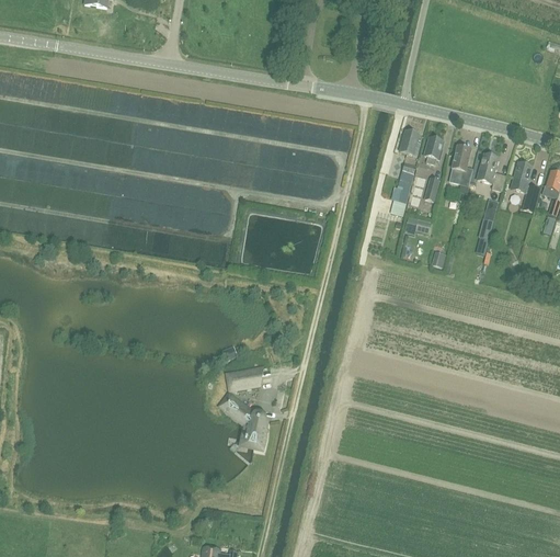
[(403,129),(398,149),(415,154),(418,144),(415,143),(419,133),(403,129)]
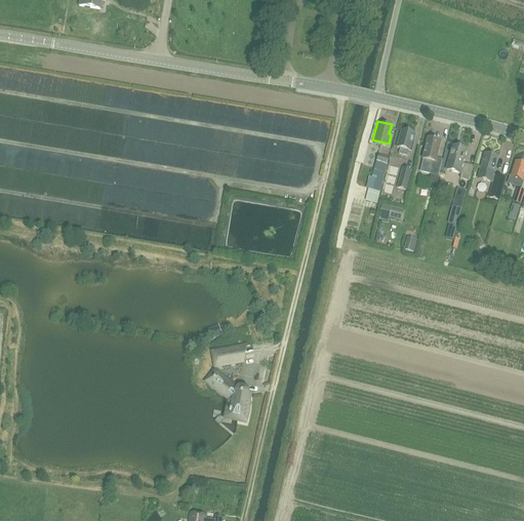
[(400,127),(396,144),(399,145),(398,150),(405,152),(407,147),(410,148),(412,138),(411,138),(413,130),(400,127)]
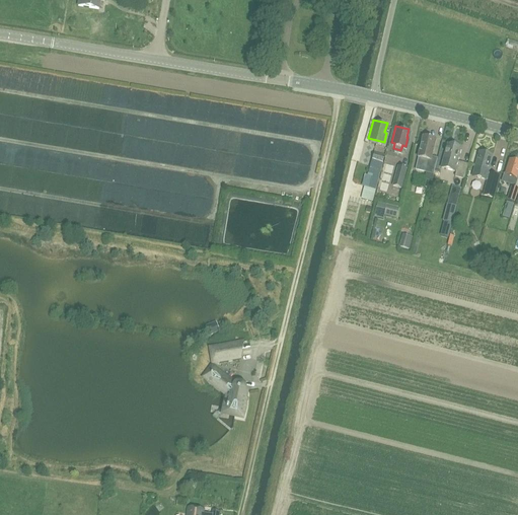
[(432,170),(436,154),(430,153),(434,136),(422,134),(414,166),(432,170)]
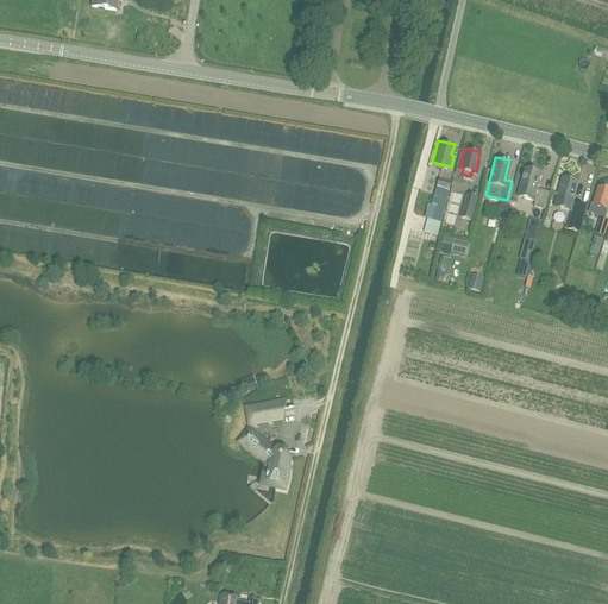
[(531,167),(524,164),(516,193),(533,197),(532,202),(544,206),(549,188),(534,184),(539,169),(537,168),(537,167),(532,165),(531,167)]
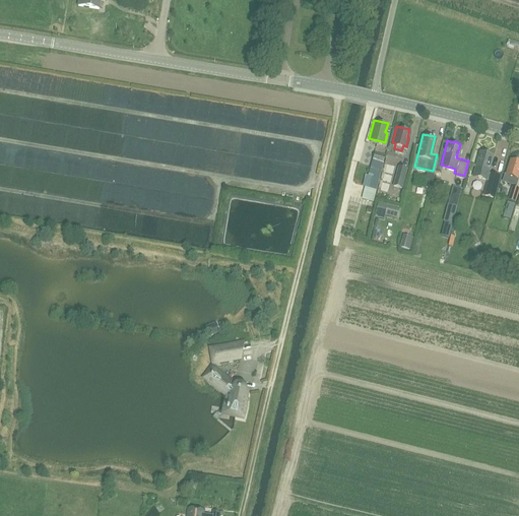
[(384,151),(374,148),(372,156),(383,159),(384,151)]
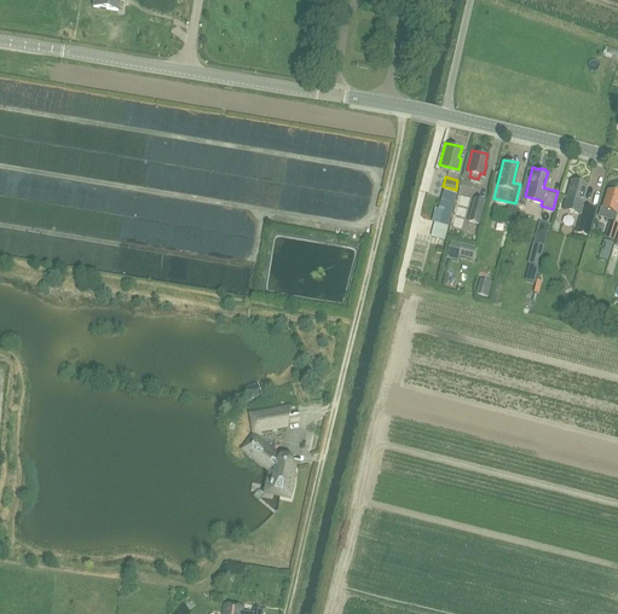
[(573,178),(570,178),(561,207),(579,212),(575,229),(588,232),(595,206),(581,202),(585,181),(578,180),(578,178),(573,177),(573,178)]
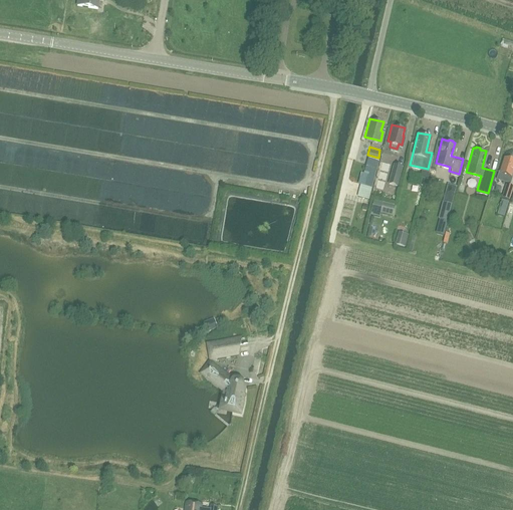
[(378,158),(367,155),(362,170),(367,172),(364,183),(370,185),(378,158)]
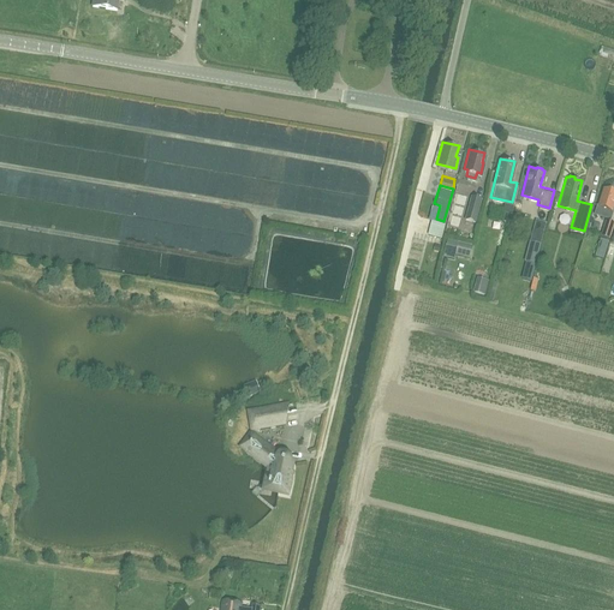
[(595,202),(592,211),(609,216),(612,208),(610,208),(613,197),(613,189),(602,185),(596,203),(595,202)]
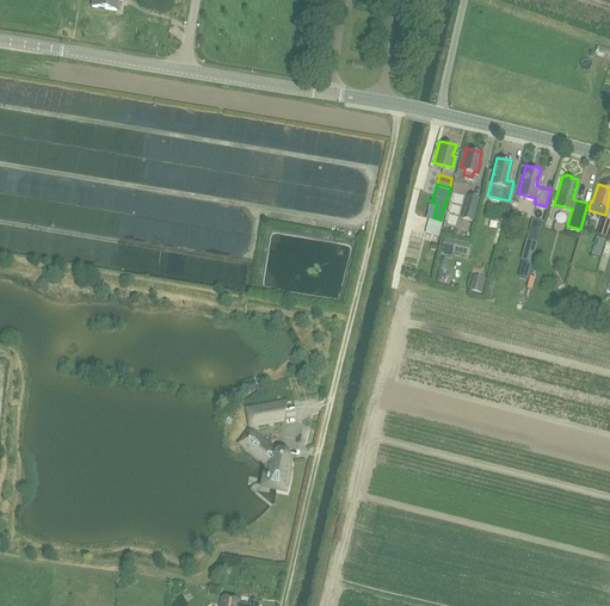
[(467,191),(460,215),(472,217),(478,193),(467,191)]
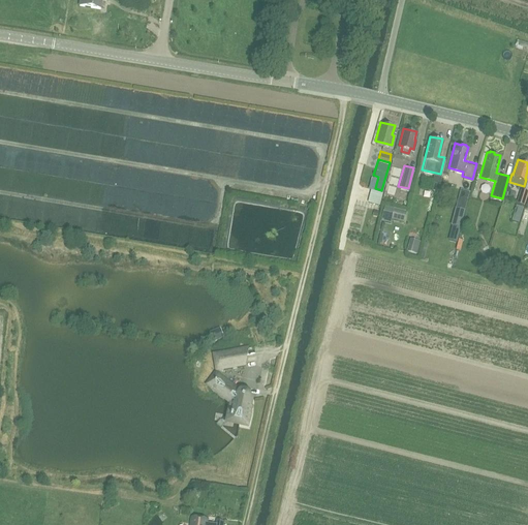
[(460,185),(455,205),(464,207),(469,188),(460,185)]
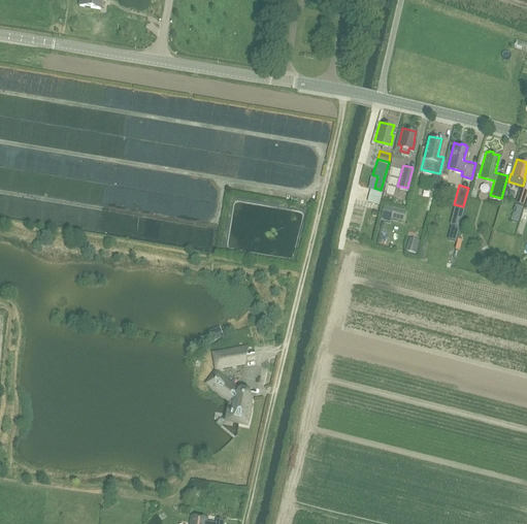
[(525,188),(519,186),(515,199),(521,201),(525,188)]
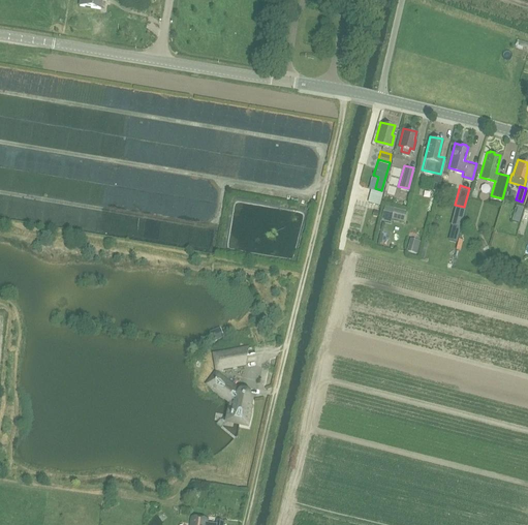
[(382,202),(379,216),(390,219),(390,215),(402,218),(405,208),(393,205),(382,202)]
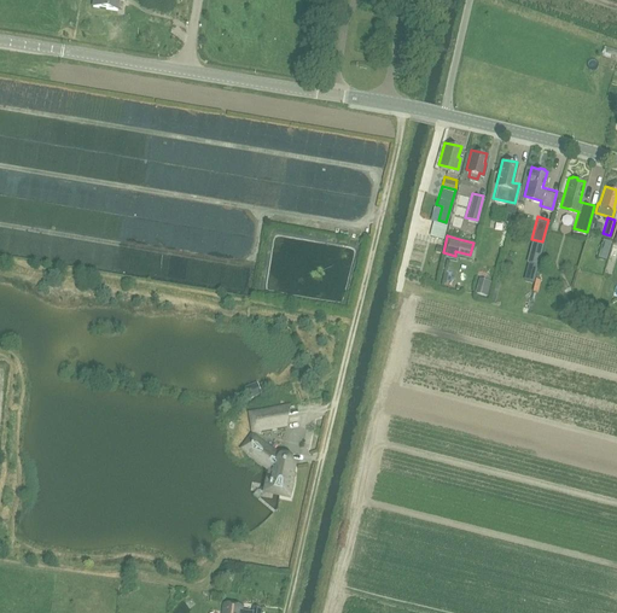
[(530,239),(525,258),(528,258),(537,261),(542,241),(531,239),(530,239)]
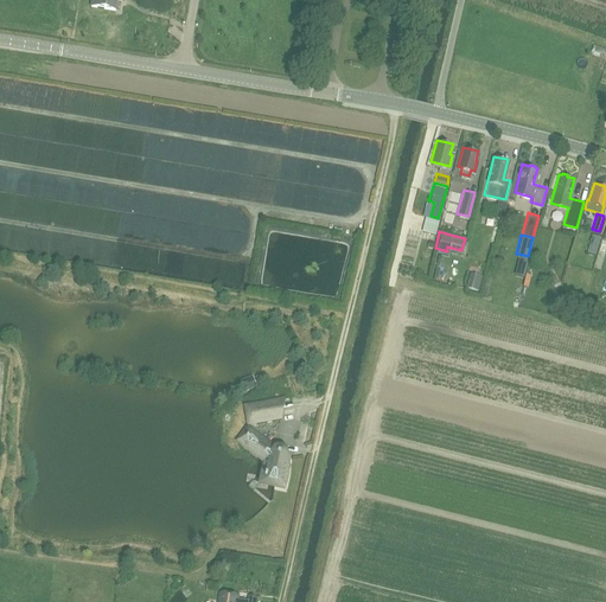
[(528,256),(518,254),(514,270),(523,273),(528,256)]
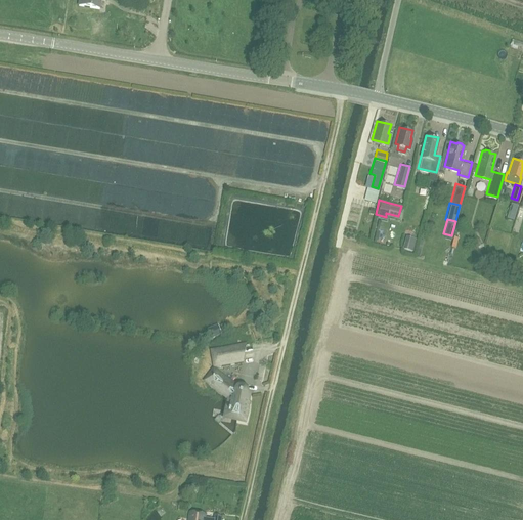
[(405,234),(402,246),(412,249),(416,236),(405,234)]
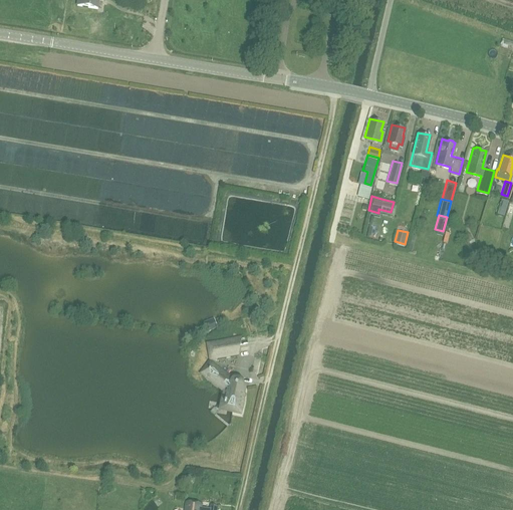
[(236,349),(234,337),(243,335),(217,340),(212,341),(208,344),(214,351),(236,349)]
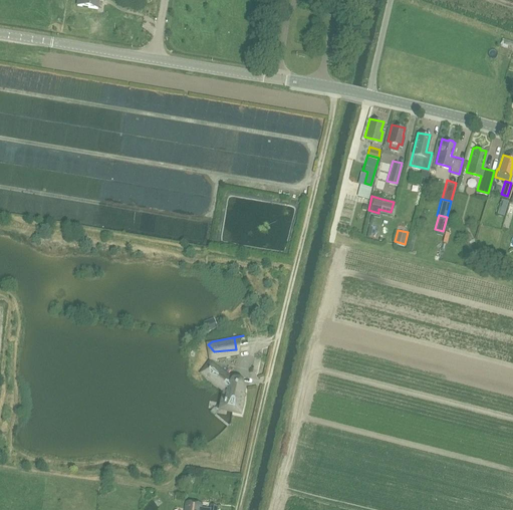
[(242,383),(240,383),(239,377),(234,375),(232,377),(216,364),(216,365),(212,363),(203,367),(202,367),(205,372),(209,375),(225,389),(224,392),(226,393),(225,399),(223,399),(223,403),(223,405),(225,406),(237,407),(238,407),(239,405),(242,383)]
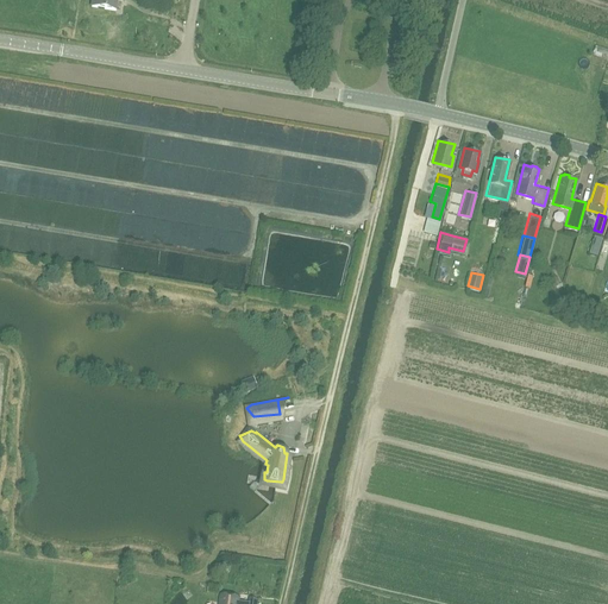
[(218,590),(215,603),(254,603),(256,595),(246,593),(246,598),(236,597),(236,592),(218,590)]
